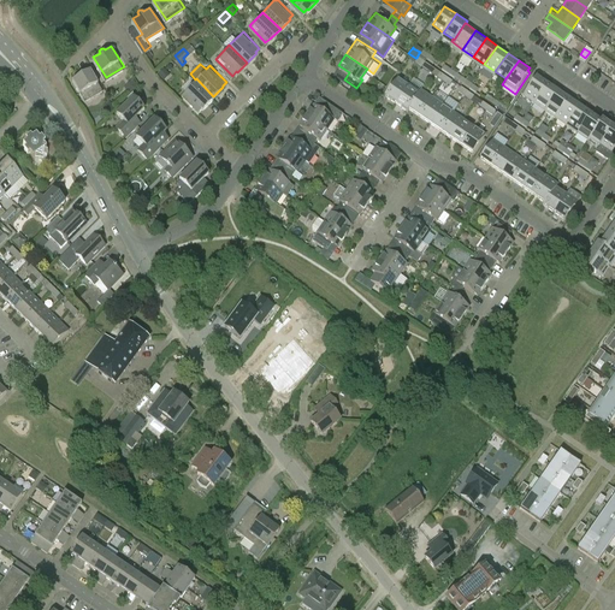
[(159,71),(164,75),(170,70),(165,65),(159,71)]
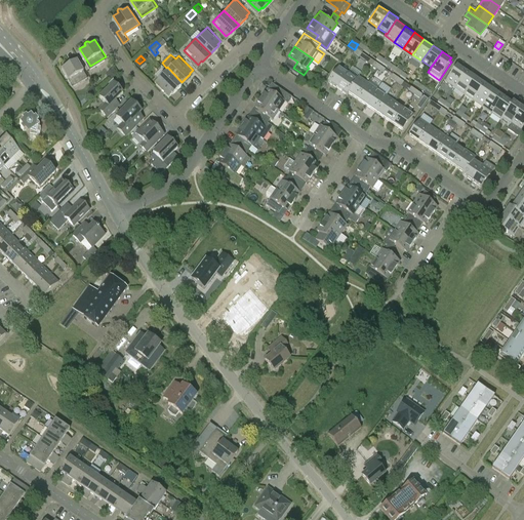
[(73,83),(88,74),(78,56),(72,60),(71,57),(69,57),(68,58),(67,61),(68,62),(62,65),(73,83)]
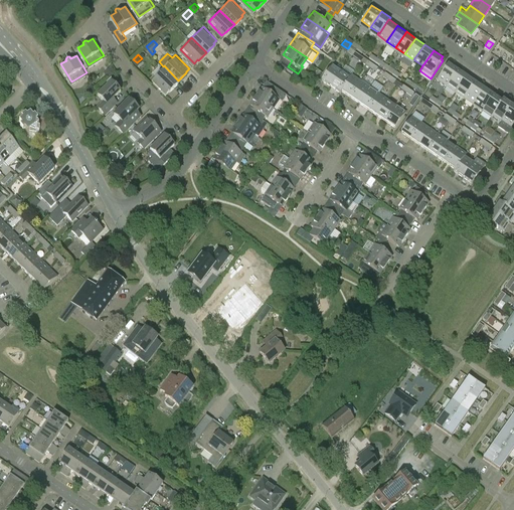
[(438,76),(447,82),(458,67),(449,60),(438,76)]
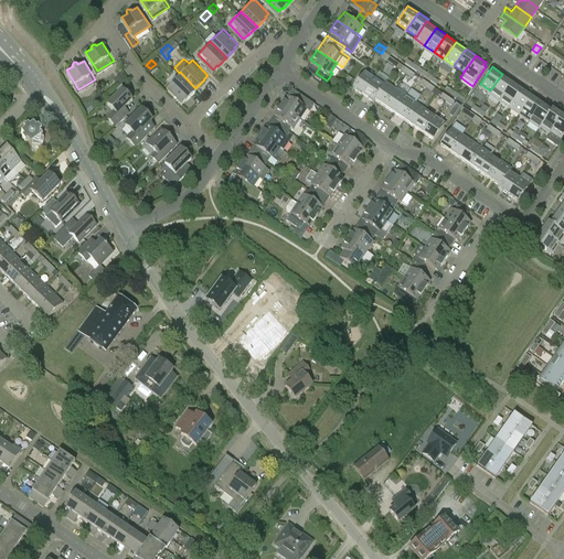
[(353,84),(364,92),(375,74),(365,67),(353,84)]
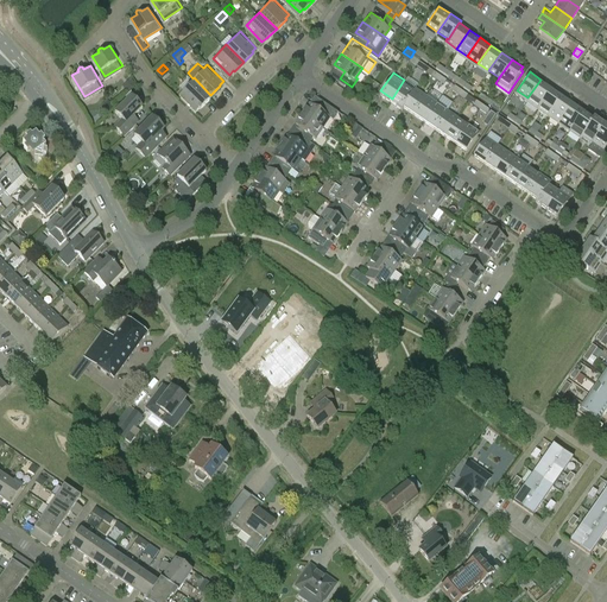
[(130,87),(137,80),(131,74),(124,81),(130,87)]
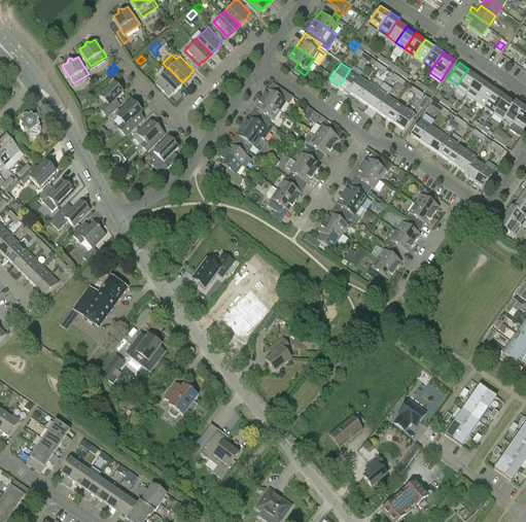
[(174,91),(182,82),(168,67),(167,68),(155,79),(170,93),(173,90),(174,91)]
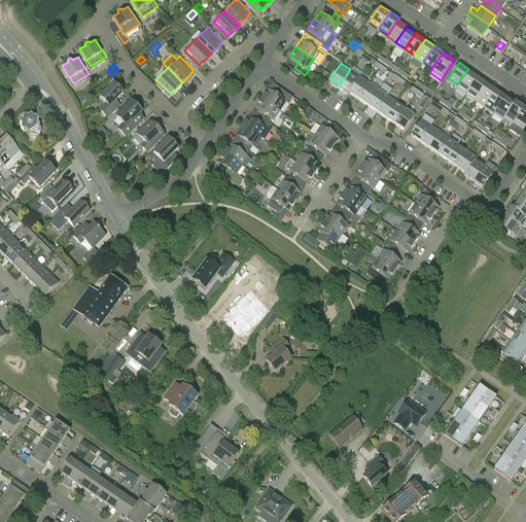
[(340,85),(341,85),(349,92),(350,90),(359,75),(350,69),(340,85)]
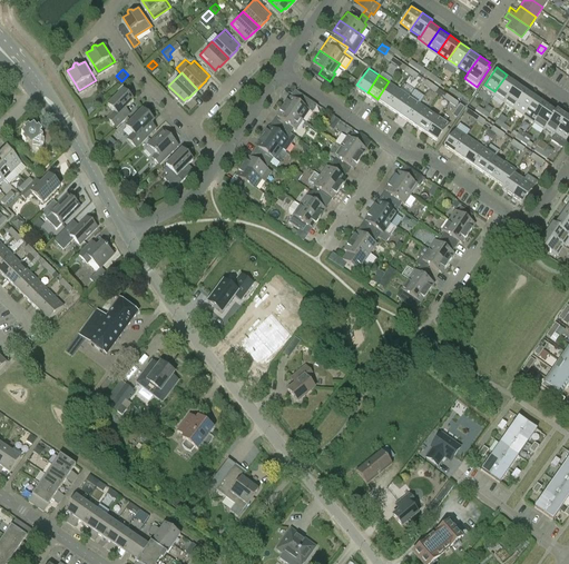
[(507,75),(494,91),(504,98),(517,81),(507,75)]
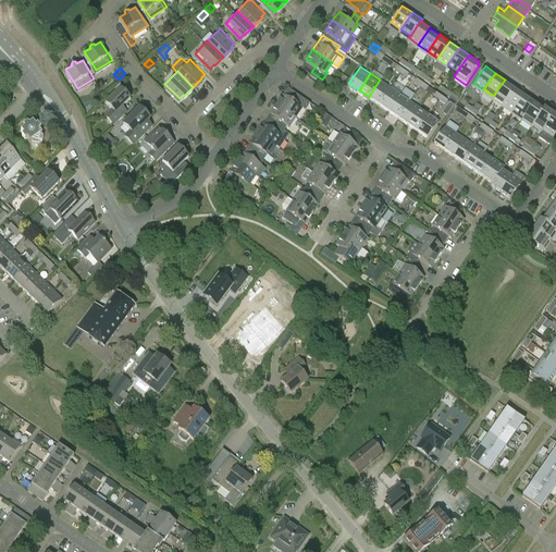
[(380,101),(391,84),(381,77),(380,80),(370,95),(380,101)]
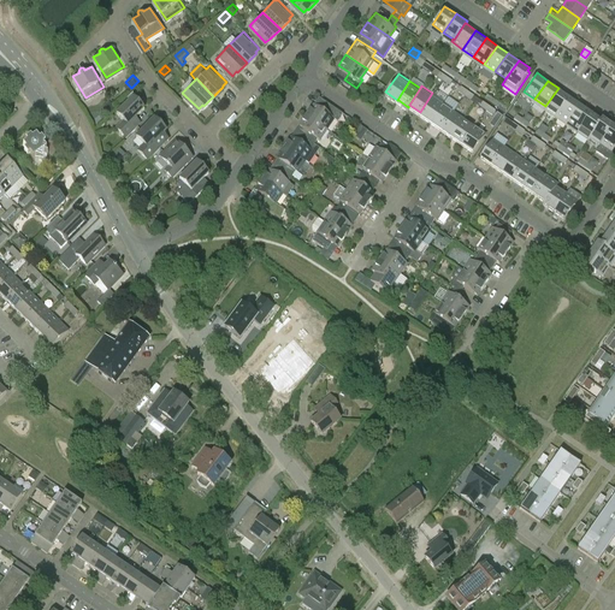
[(569,95),(559,88),(545,106),(556,113),(569,95)]
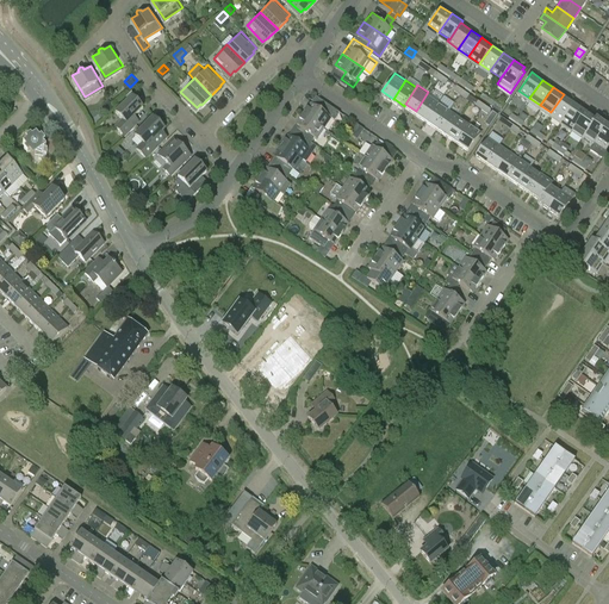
[(439,99),(427,118),(436,125),(449,106),(455,98),(445,91),(443,93),(439,99)]
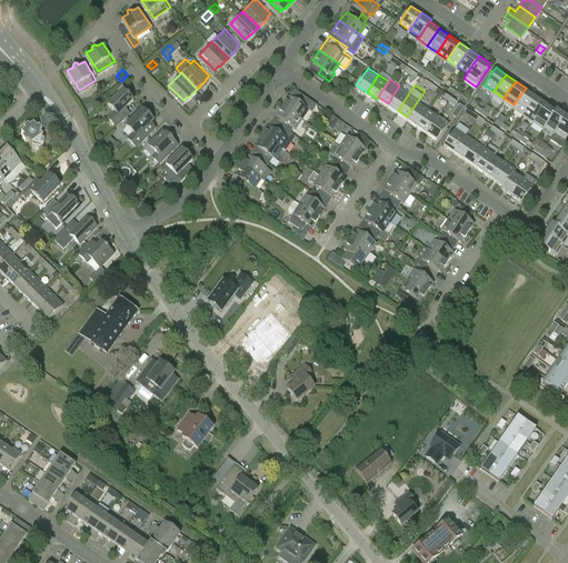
[(123,86),(109,101),(115,107),(108,114),(117,123),(128,112),(123,108),(133,97),(123,86)]
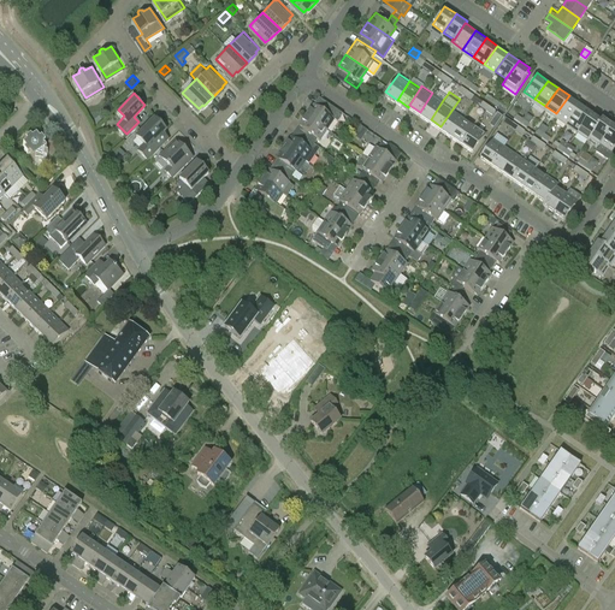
[(314,100),(307,111),(327,125),(335,114),(338,117),(344,110),(320,93),(314,100)]
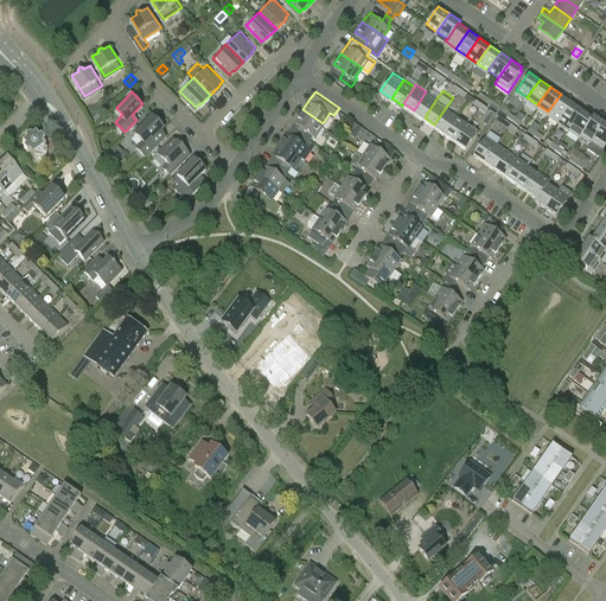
[(414,110),(425,117),(437,98),(426,91),(414,110)]
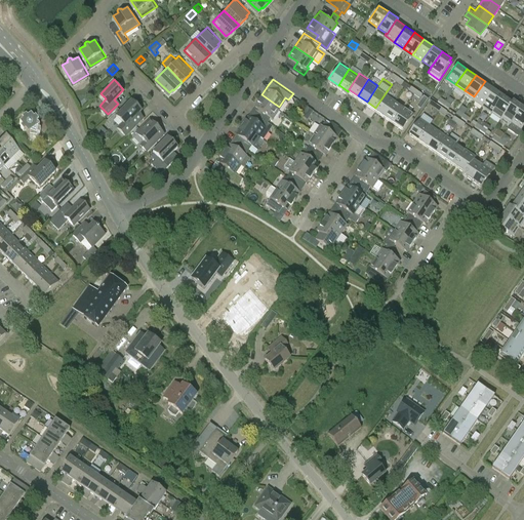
[(474,96),(483,103),(494,87),(485,81),(474,96)]
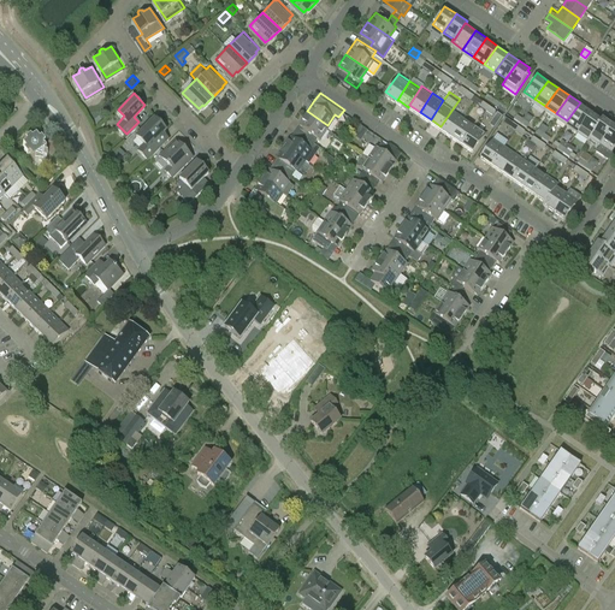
[(101,105),(108,111),(116,104),(110,96),(101,105)]
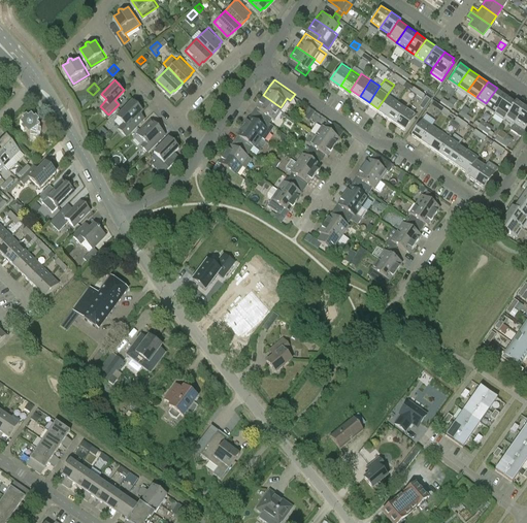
[(495,110),(506,94),(497,88),(486,103),(495,110)]
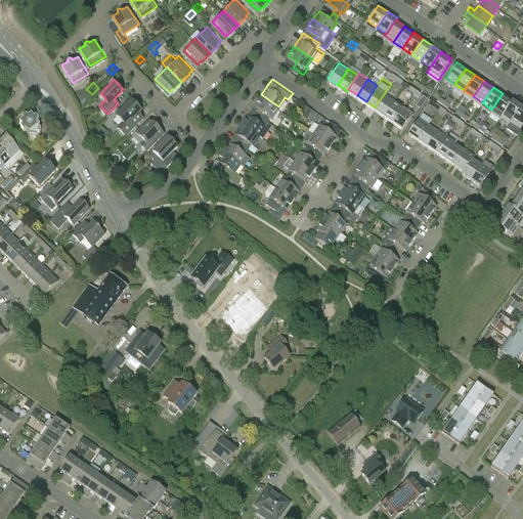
[(395,97),(386,91),(375,107),(384,114),(395,97)]
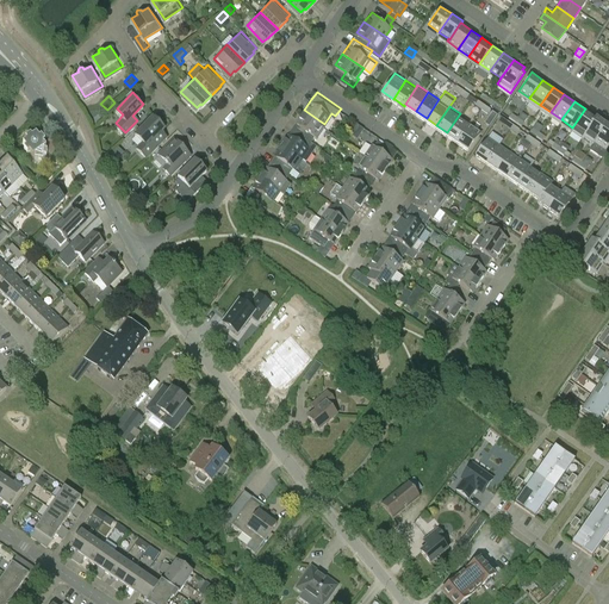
[(585,109),(572,128),(583,135),(585,132),(584,132),(596,116),(595,116),(585,109)]
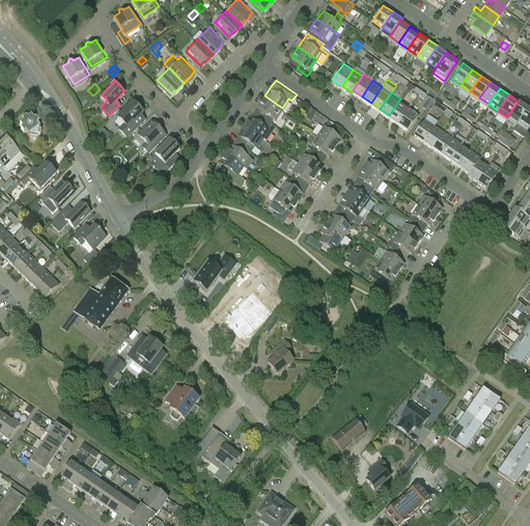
[(282,108),(265,95),(258,105),(260,106),(257,111),(271,120),(274,116),(276,117),(282,108)]
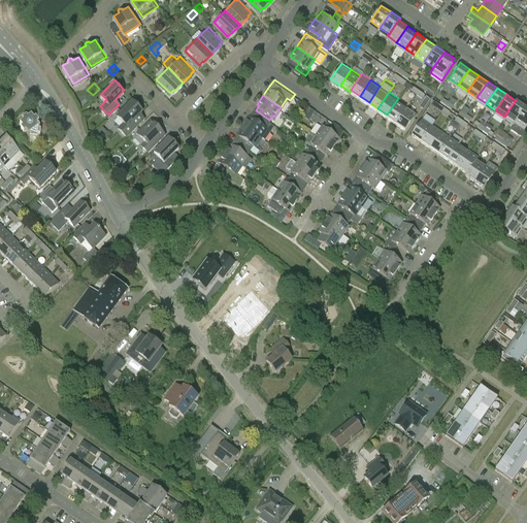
[(133,98),(118,113),(124,120),(119,125),(128,134),(138,124),(133,119),(140,110),(143,108),(133,98)]
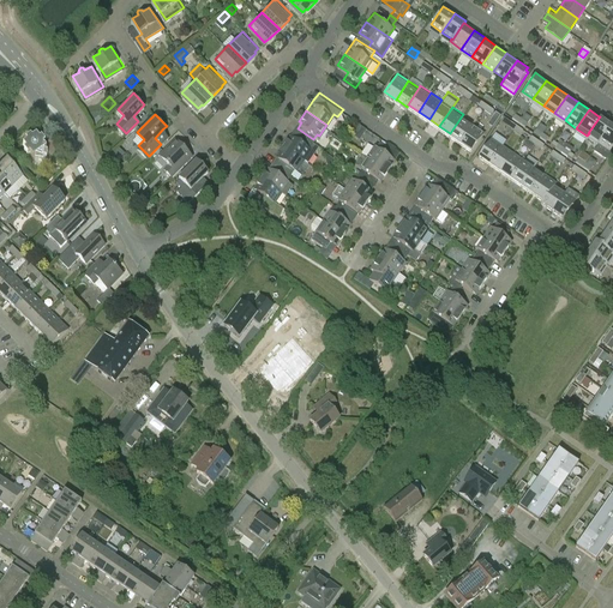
[(461,140),(474,122),(463,114),(450,133),(461,140)]
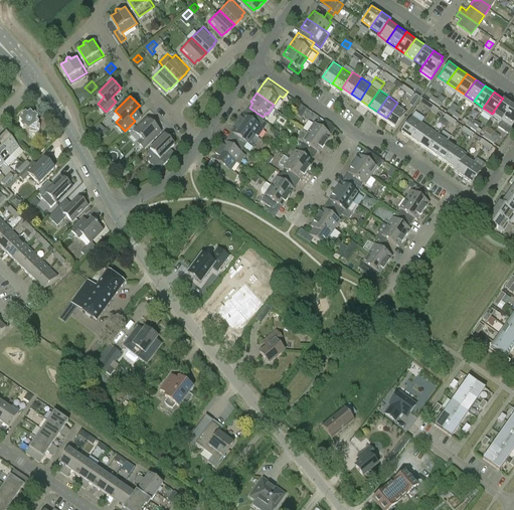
[(502,118),(513,102),(503,96),(502,98),(503,98),(493,112),(494,112),(502,118)]
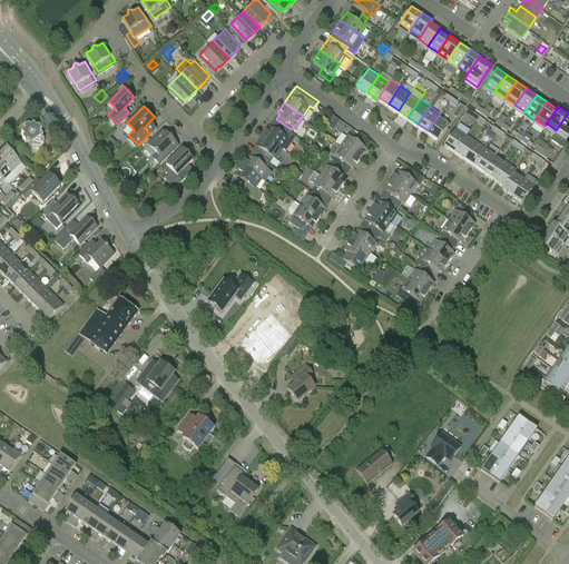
[(333,112),(329,121),(334,125),(340,116),(333,112)]
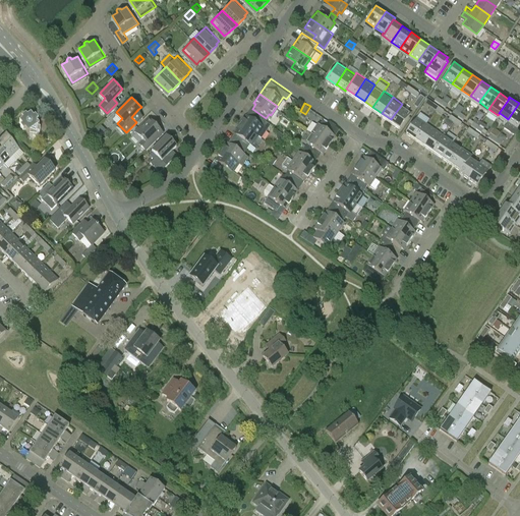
[(519,103),(508,119),(504,125),(515,132),(519,126),(517,125),(519,121),(519,103)]
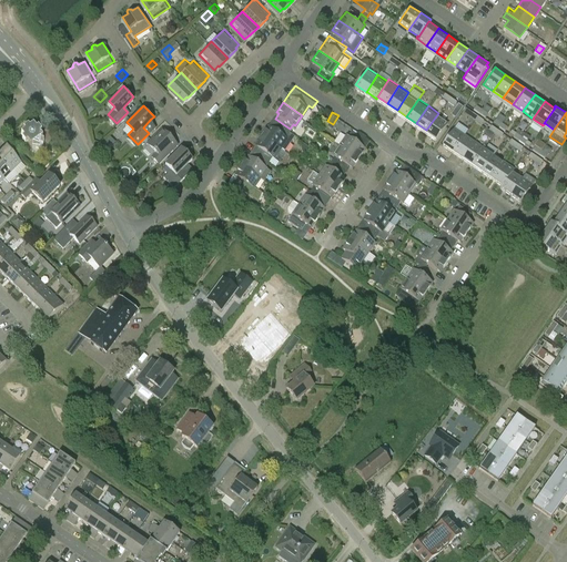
[(448,120),(438,113),(426,130),(437,138),(448,120)]
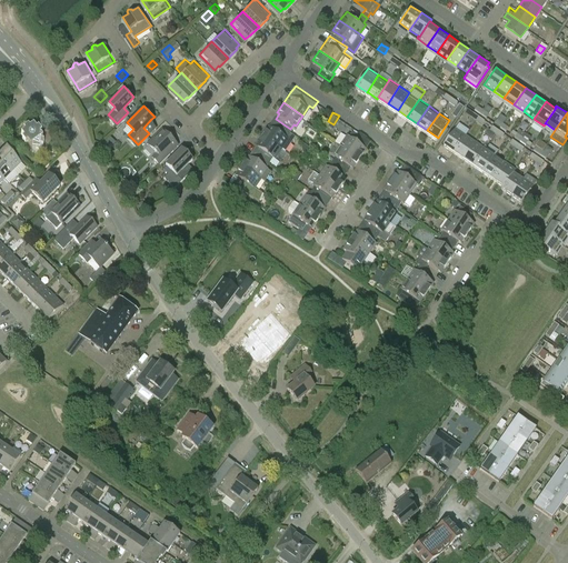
[(290,129),(276,119),(272,123),(269,122),(262,132),(282,146),(286,148),(296,133),(290,129)]
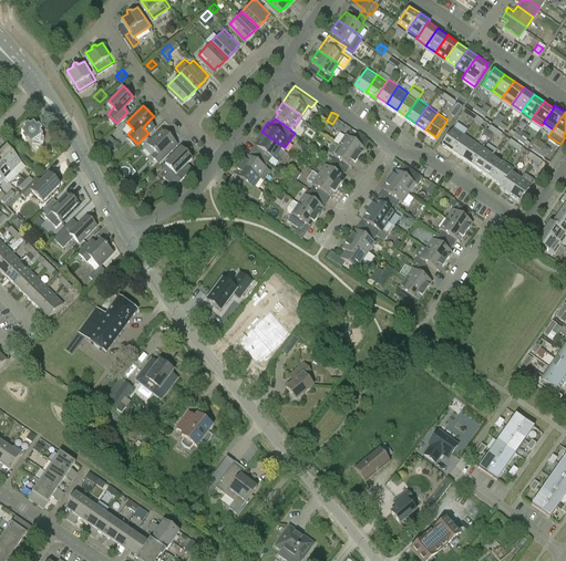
[(26,127),(22,130),(24,134),(23,135),(27,139),(28,138),(31,142),(33,141),(41,142),(41,135),(43,133),(41,130),(42,127),(39,123),(37,124),(34,121),(30,124),(29,122),(24,125),(26,127)]
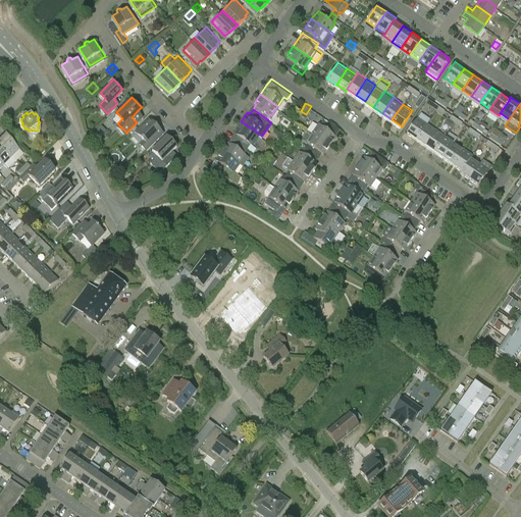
[(407,131),(417,137),(427,120),(418,114),(407,131)]
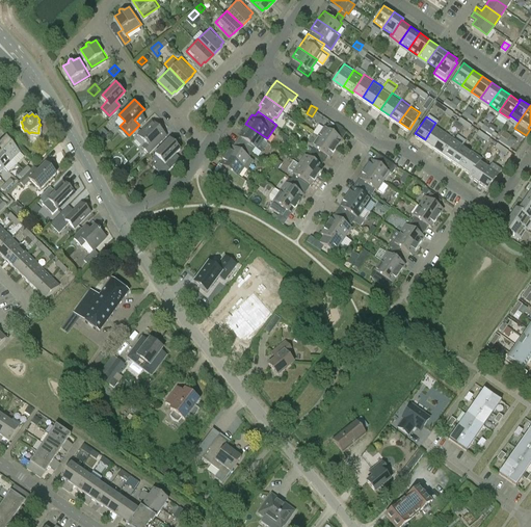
[(155,135),(163,128),(152,117),(138,131),(149,141),(144,146),(150,150),(160,140),(155,135)]
